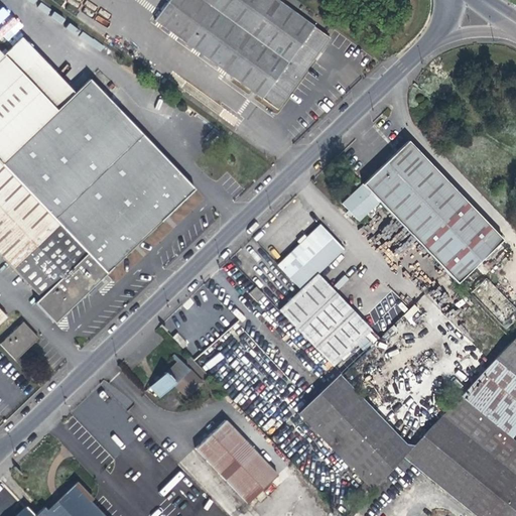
[(275,0),(169,0),(155,20),(277,109),(316,54),(329,38),(275,0)]
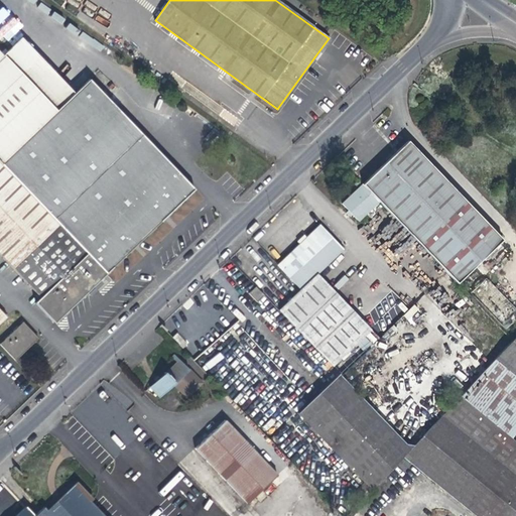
[(1,5),(0,5),(0,23),(10,13),(1,5)]
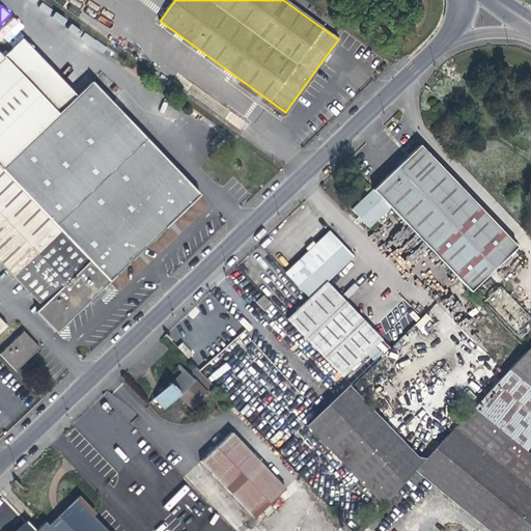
[(12,17),(0,30),(0,36),(8,44),(24,26),(12,17)]
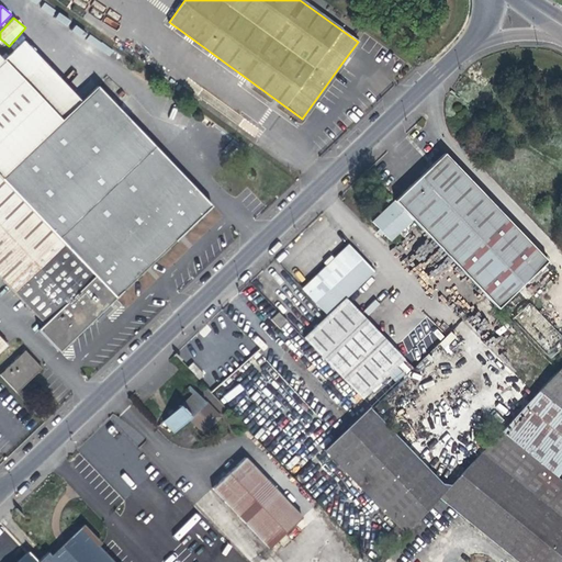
[(0,176),(115,298),(146,268),(211,206),(97,87),(81,102),(23,41),(3,60),(0,56),(0,176)]
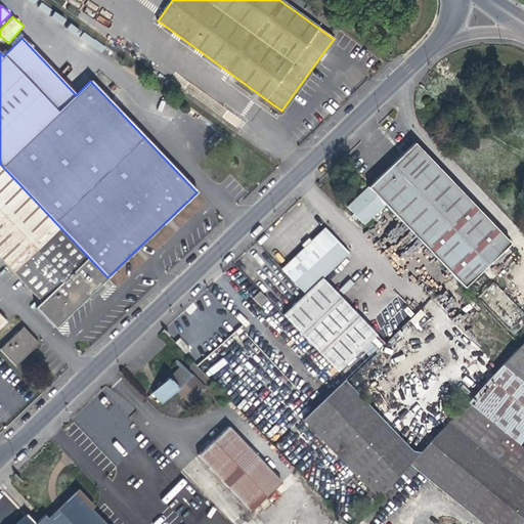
[(510,244),(413,143),(391,165),(367,187),(384,205),(464,288),(510,244)]
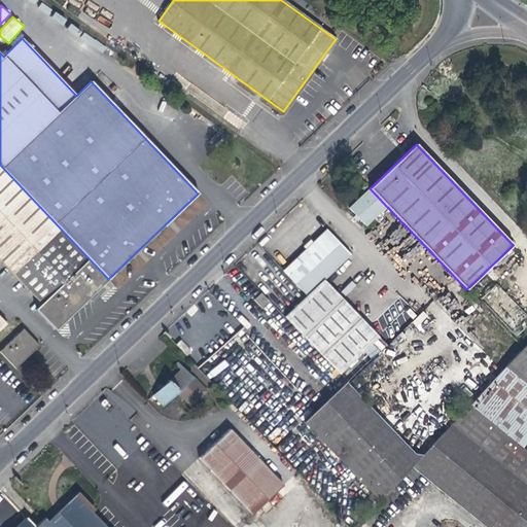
[(56,328),(108,279),(0,165),(0,260),(41,304),(37,309),(56,328)]
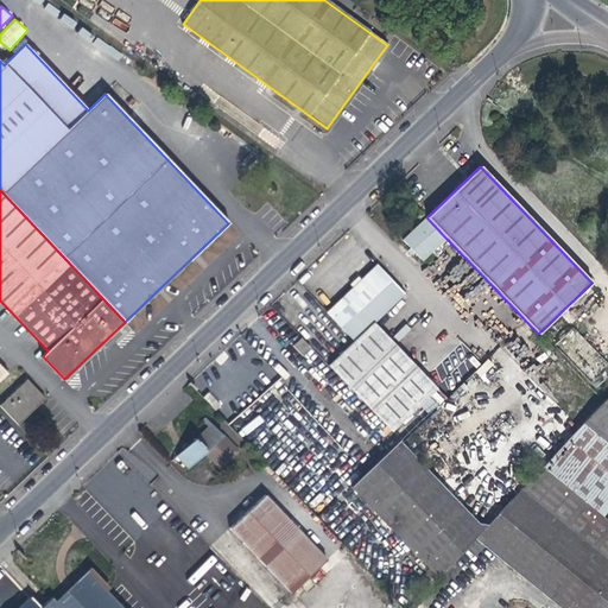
[(423,259),(445,238),(426,217),(404,240),(423,259)]
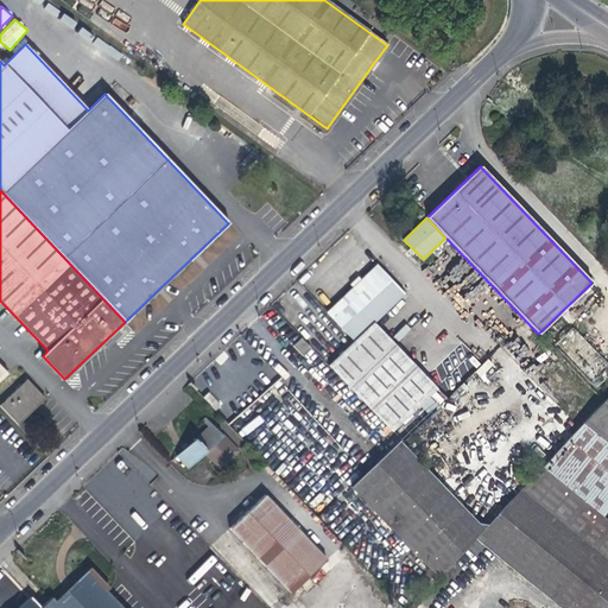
[(328,312),(354,341),(368,328),(404,293),(377,265),(359,283),(328,312)]
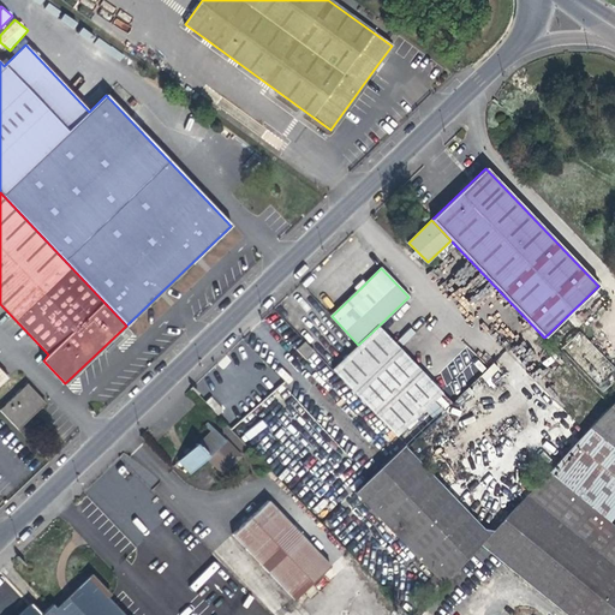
[(410,328),(398,339),(404,345),(416,333),(410,328)]
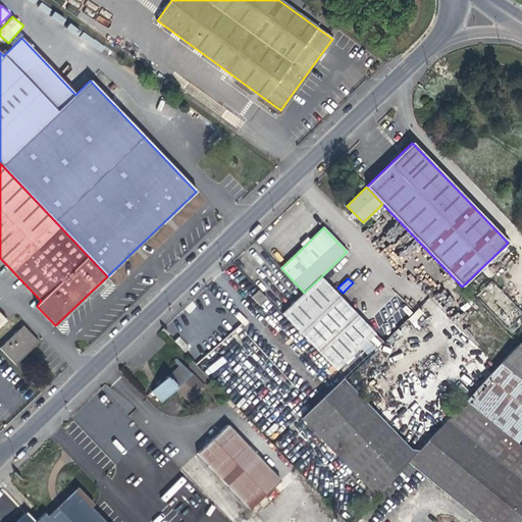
[(332,299),(316,281),(304,293),(281,313),(335,370),(367,340),(369,342),(376,335),(336,295),(332,299)]
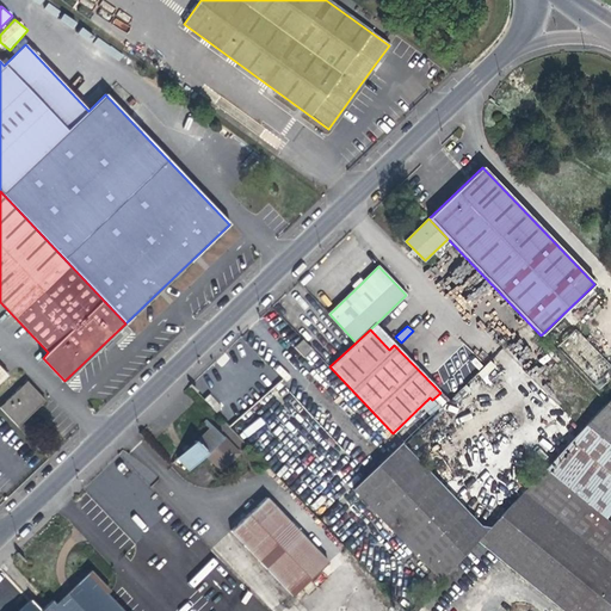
[(610,362),(575,331),(560,347),(599,383),(610,369),(610,362)]
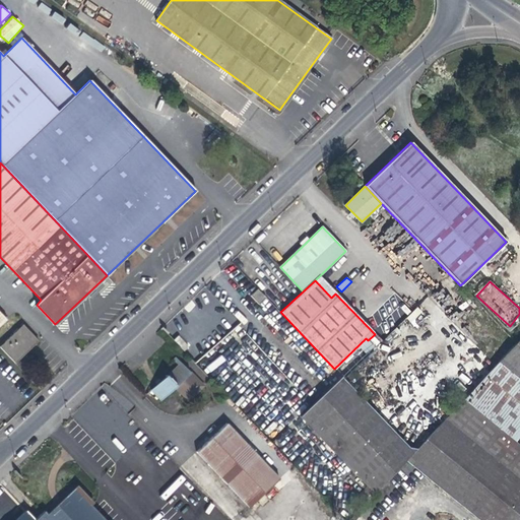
[(251,295),(259,304),(265,298),(257,289),(251,295)]
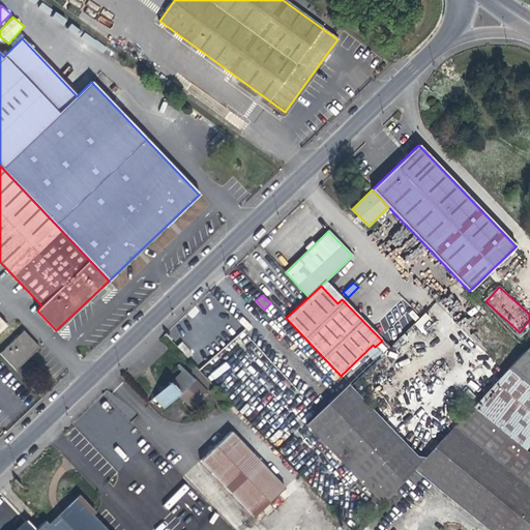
[(0,353),(15,369),(38,347),(23,331),(0,353)]
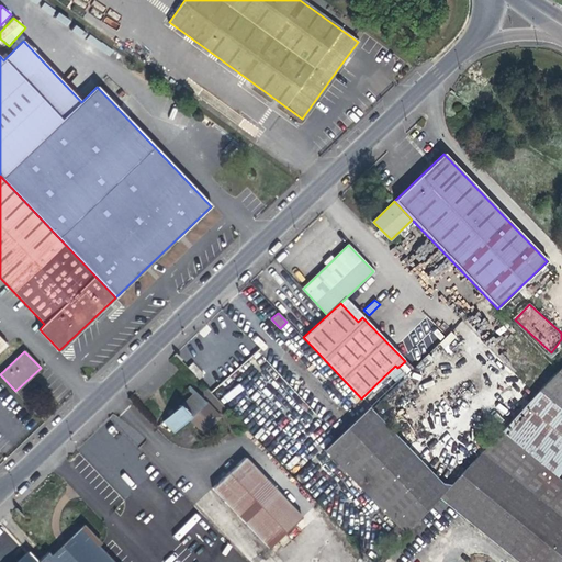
[(561,366),(540,390),(561,408),(561,366)]
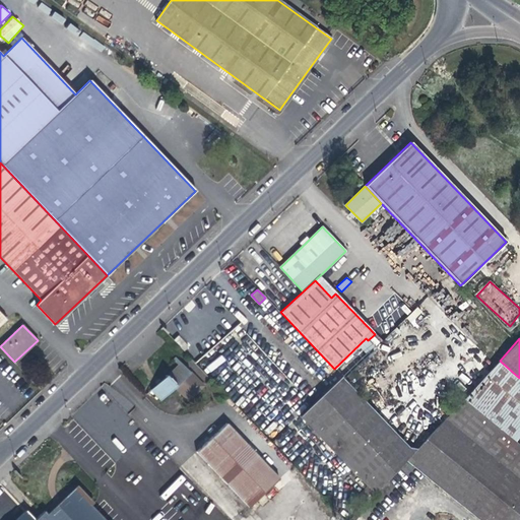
[(175,386),(176,388),(191,374),(176,356),(173,360),(177,365),(173,369),(165,376),(175,386)]
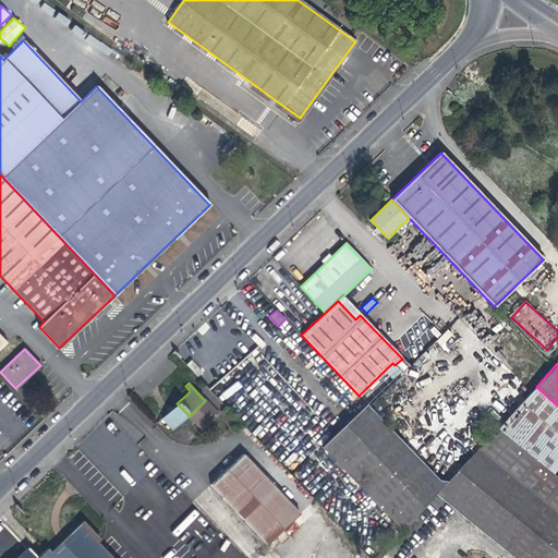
[(497,427),(554,474),(557,469),(557,405),(536,387),(497,427)]
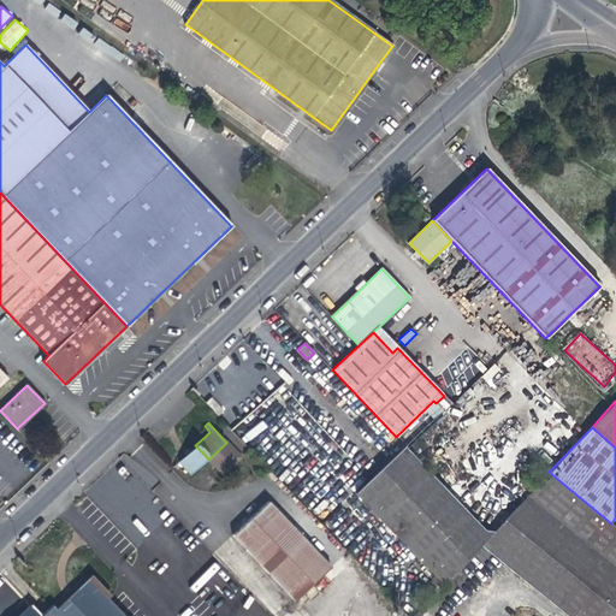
[(226,443),(208,460),(221,474),(240,457),(226,443)]
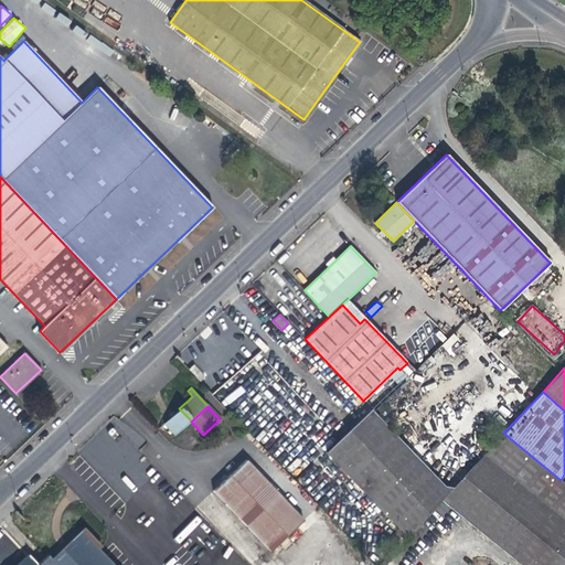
[(174,435),(190,419),(179,408),(163,423),(174,435)]
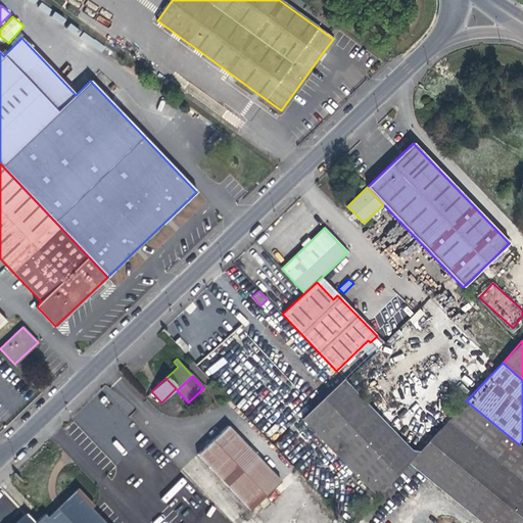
[(300,420),(369,488),(376,496),(409,462),(416,454),(342,379),(324,396),(300,420)]
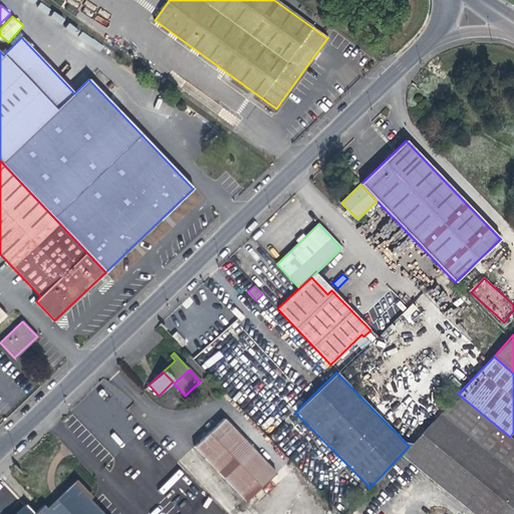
[(513,513),(513,440),(510,437),(458,394),(409,446),(402,454),(470,510),(474,513),(513,513)]
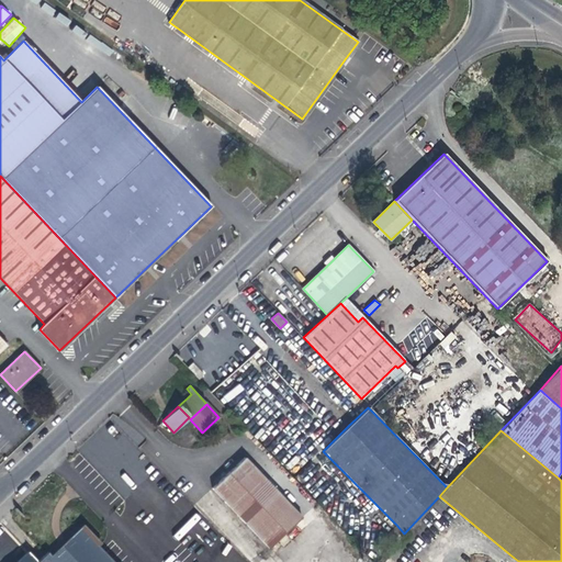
[(213,487),(269,548),(301,517),(245,458),(213,487)]
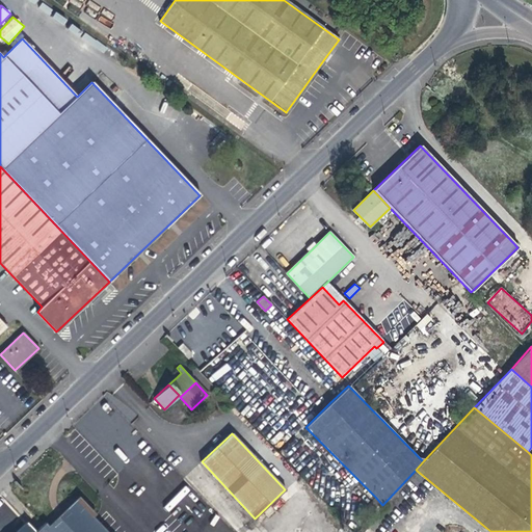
[(186,485),(174,497),(179,502),(190,490),(186,485)]
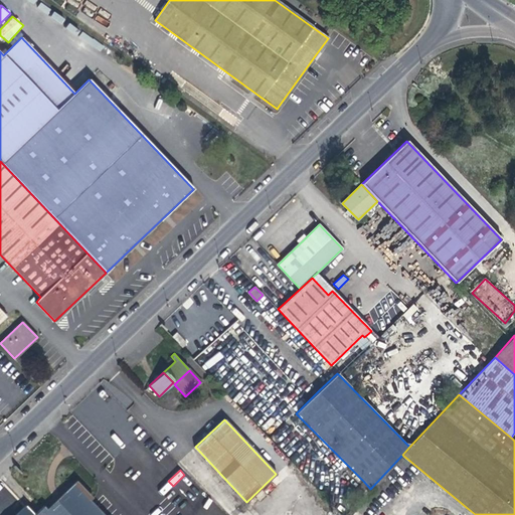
[(43,506),(34,514),(35,514),(104,514),(90,499),(75,485),(67,493),(48,511),(43,506)]
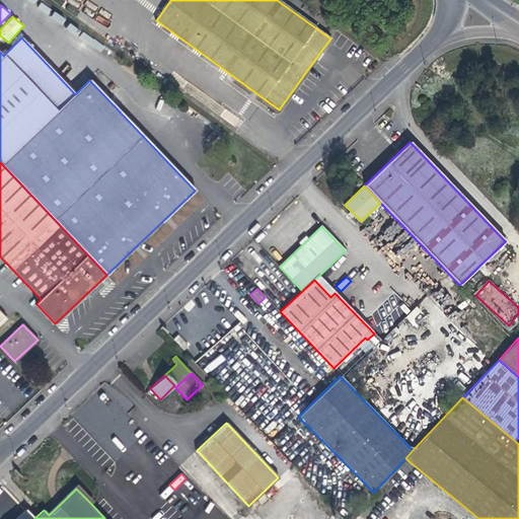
[(35,518),(34,518),(26,509),(14,518),(35,518)]
